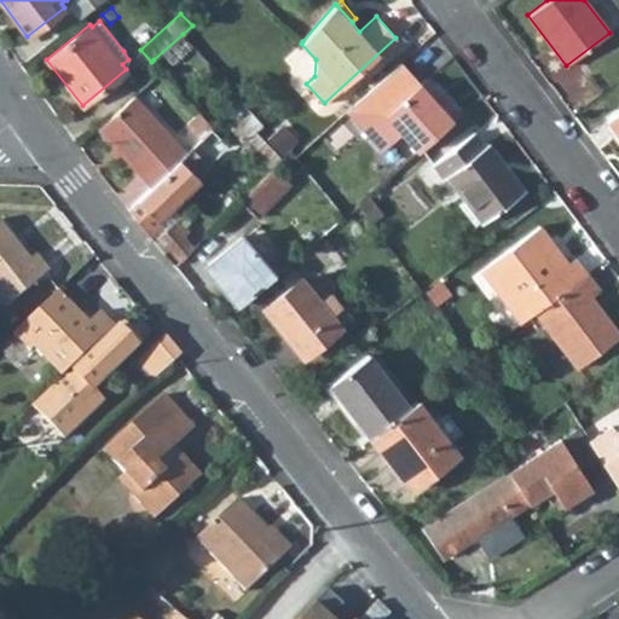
[(431,96),(418,82),(400,62),(345,111),(380,150),(400,133),(417,151),(460,115),(446,100),(440,105),(431,96)]
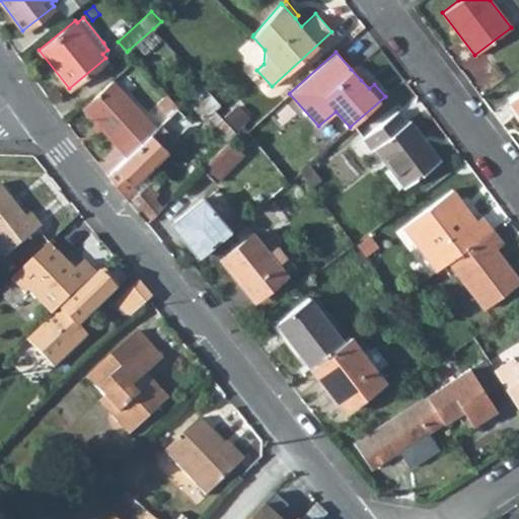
[(369,88),(374,84),(367,75),(361,80),(369,88)]
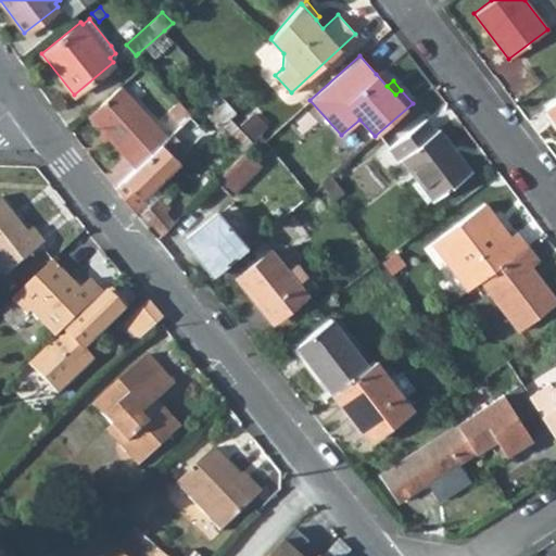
[(135,167),(167,136),(121,85),(87,115),(101,130),(108,138),(135,167)]
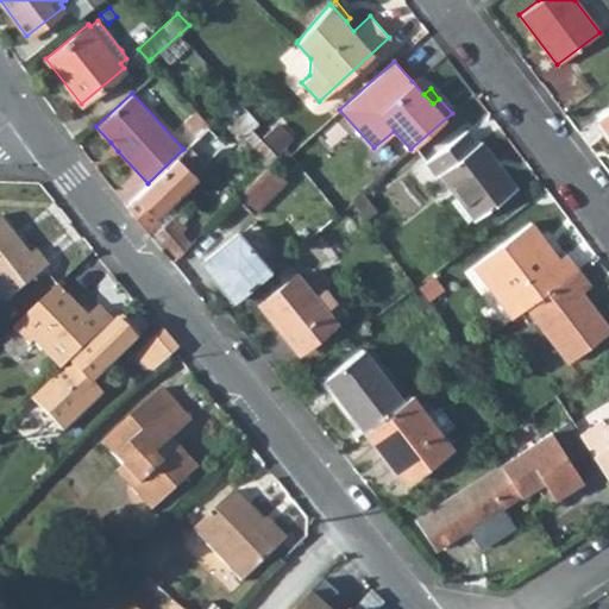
[(257,121),(243,105),(237,96),(223,110),(233,121),(227,127),(240,140),(240,139),(255,155),(248,161),(258,173),(268,163),(276,155),(251,129),(257,121)]
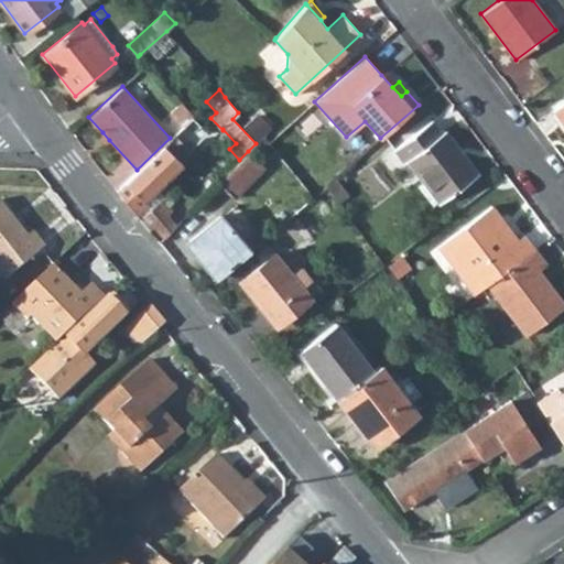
[(563,98),(552,107),(563,123),(563,98)]
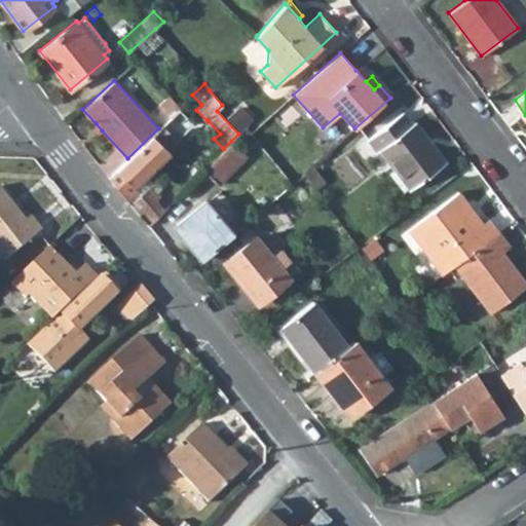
[(180,108),(168,95),(158,104),(170,117),(179,109),(180,108)]
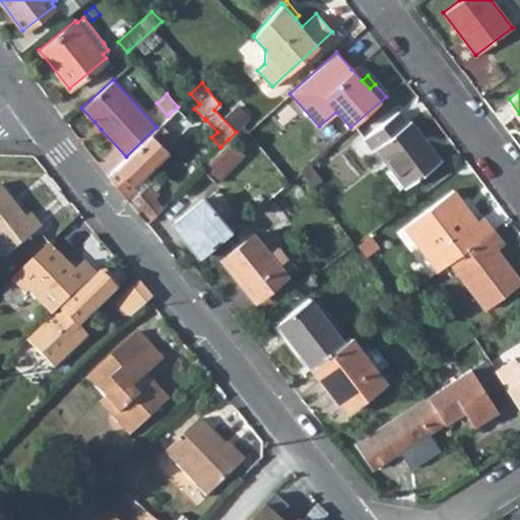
[(177,108),(168,116),(156,127),(126,156),(107,175),(146,223),(167,202),(153,189),(157,186),(152,180),(151,181),(142,172),(167,149),(165,147),(190,122),(177,108)]
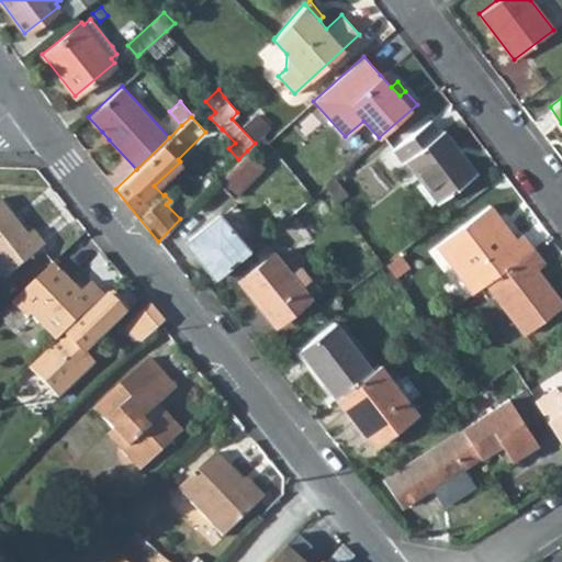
[(440,132),(429,119),(392,147),(402,160),(405,157),(438,202),(475,173),(444,130),(440,132)]
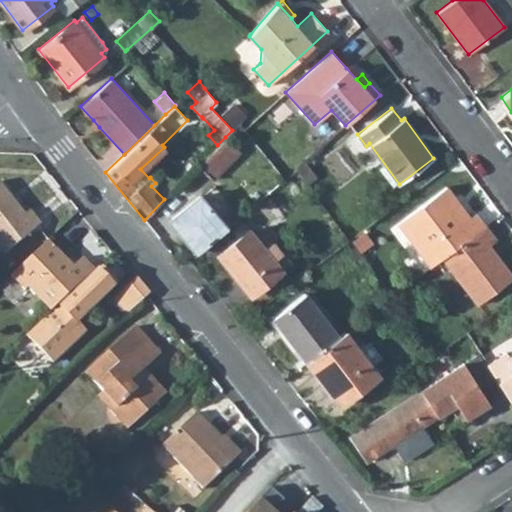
[(99,127),(93,120),(89,123),(95,130),(99,127)]
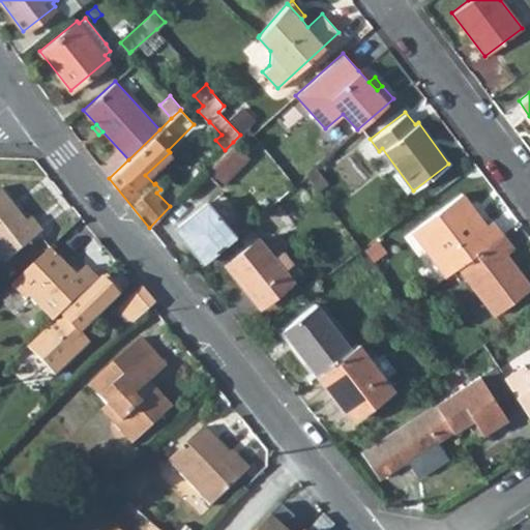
[(247,155),(233,142),(225,150),(206,170),(219,184),(247,155)]
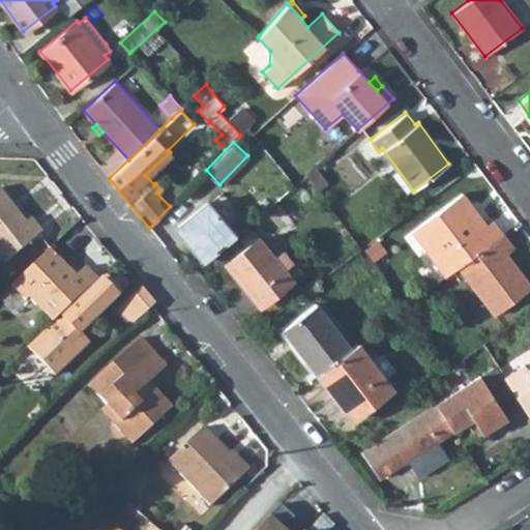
[(25,221),(0,189),(0,256),(4,262),(41,231),(30,216),(25,221)]
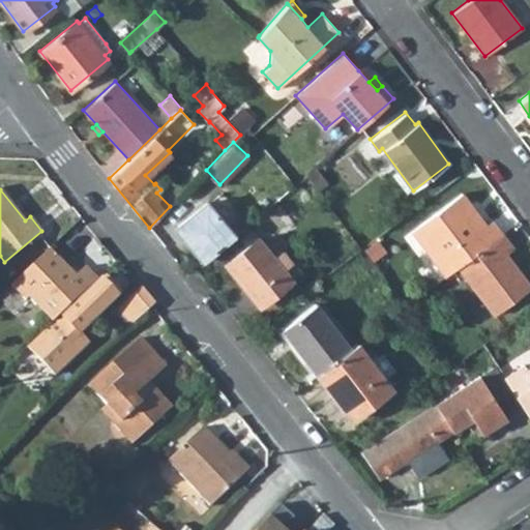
[(446,275),(458,267),(502,233),(492,219),(486,225),(462,193),(412,229),(446,275)]
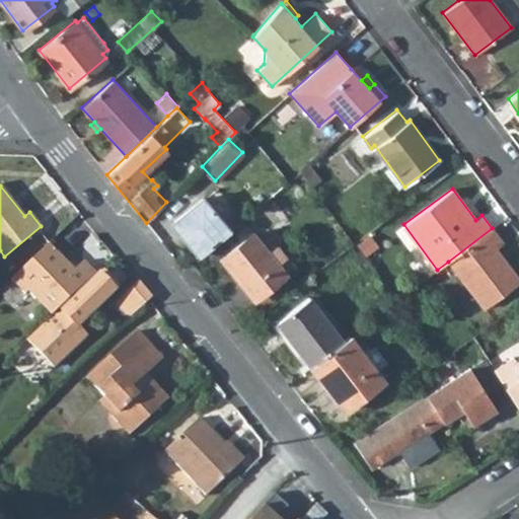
[(223,222),(203,197),(171,222),(199,254),(230,230),(248,215),(240,205),(225,217),(226,219),(223,222)]
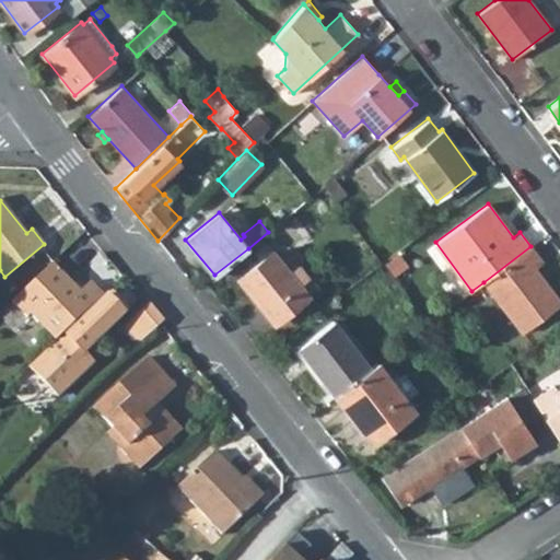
[(260,259),(272,249),(266,242),(254,251),(260,259)]
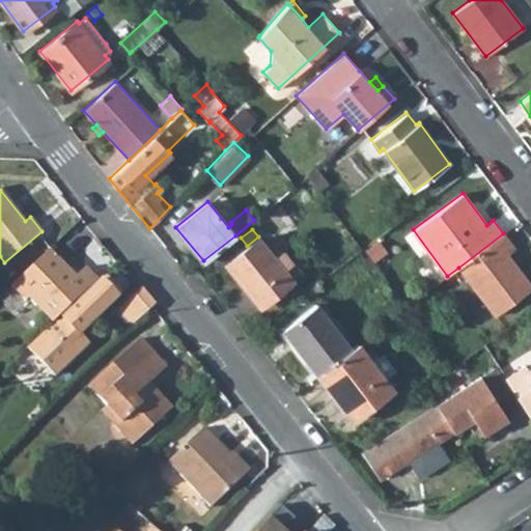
[(503,233),(458,268),(495,314),(530,287),(530,285),(510,258),(507,260),(503,256),(506,253),(513,248),(503,233)]
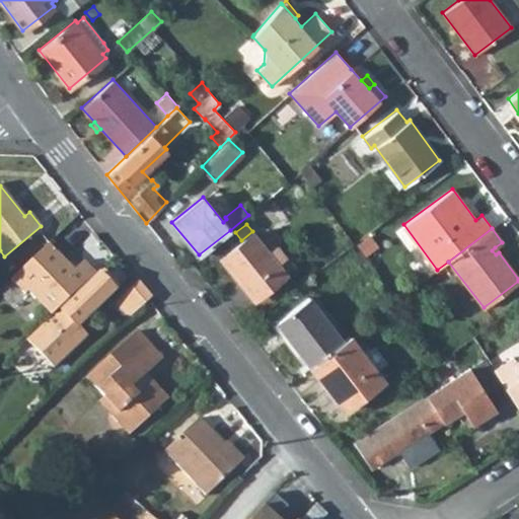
[(260,240),(252,231),(241,240),(219,257),(252,299),(286,273),(268,250),(260,240)]
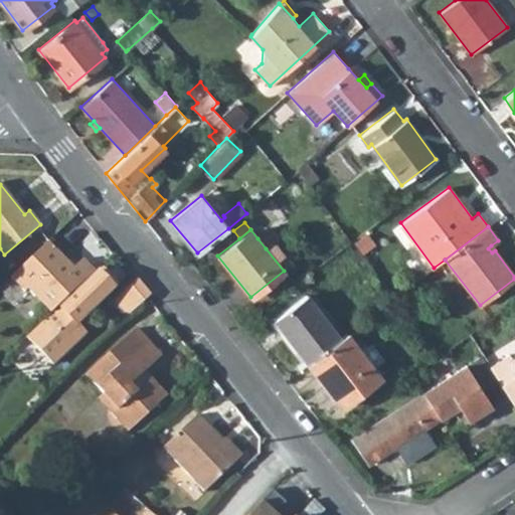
[(355,241),(362,251),(373,243),(366,233),(355,241)]
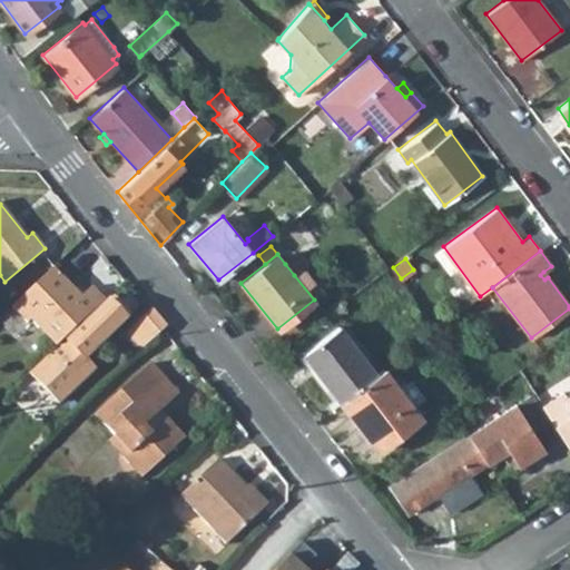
[(294,275),(305,266),(300,259),(292,259),(285,264),(294,275)]
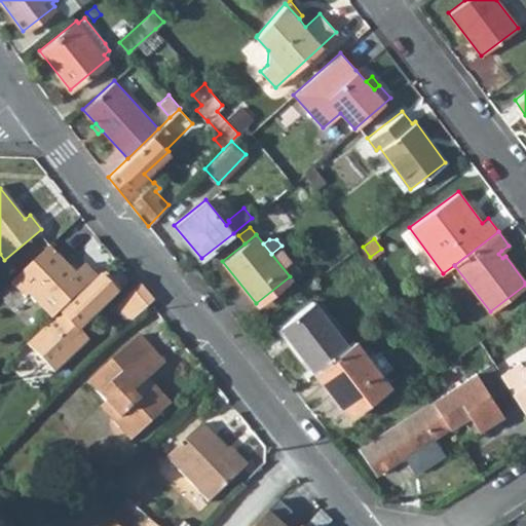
[(74,273),(48,247),(10,283),(25,298),(28,295),(51,320),(96,275),(83,264),(74,273)]
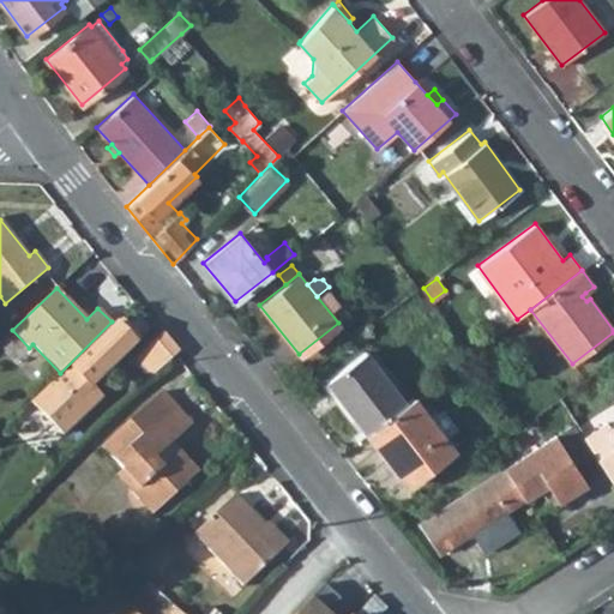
[(138,339),(121,320),(60,373),(30,401),(61,434),(101,397),(90,385),(138,339)]
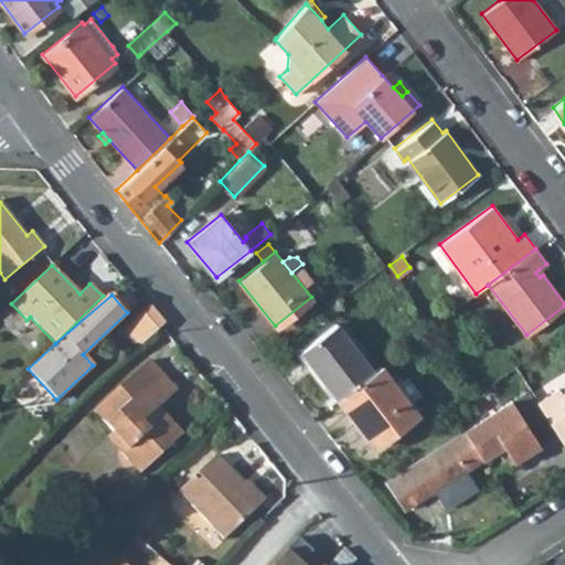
[(166,323),(150,305),(121,331),(138,348),(162,326),(166,323)]
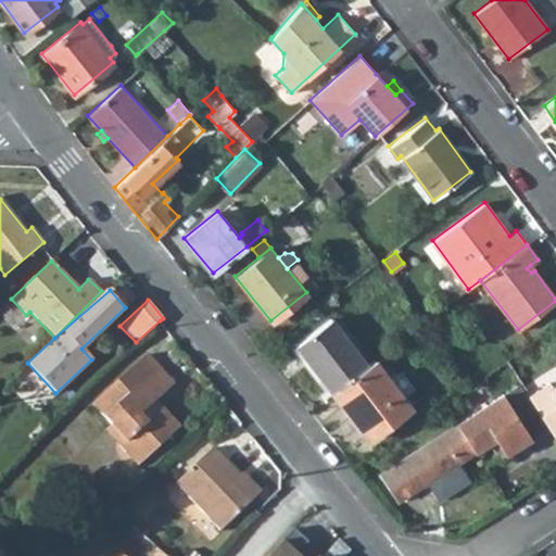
[(367,365),(330,317),(295,343),(331,391),(367,365)]
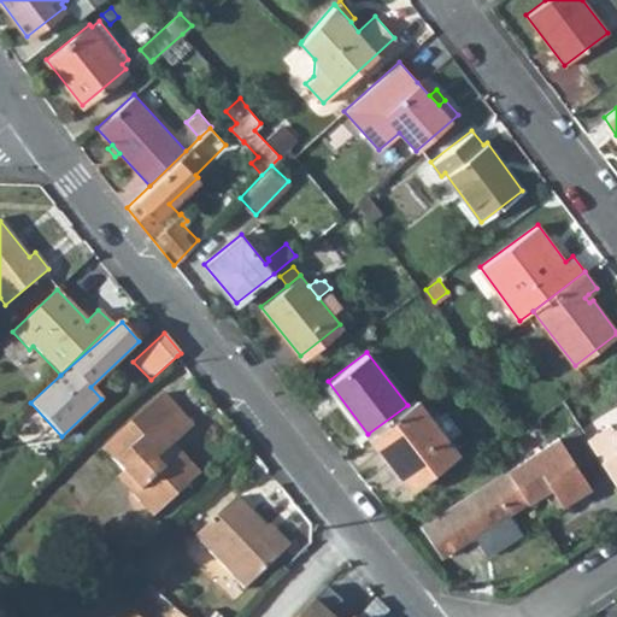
[(469,386),(481,376),(469,362),(457,370),(469,386)]
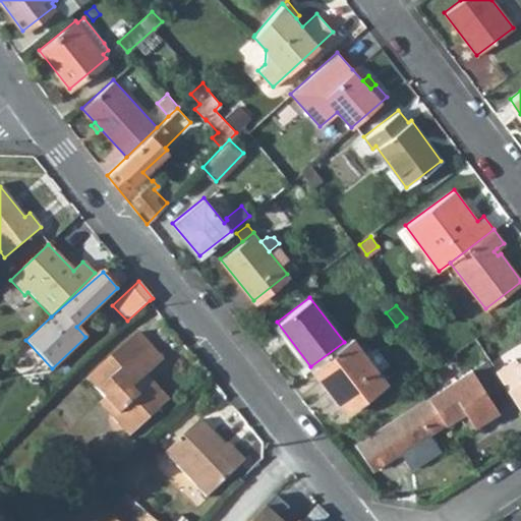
[(163,359),(137,331),(88,378),(105,397),(117,410),(112,415),(130,436),(169,400),(147,374),(163,359)]
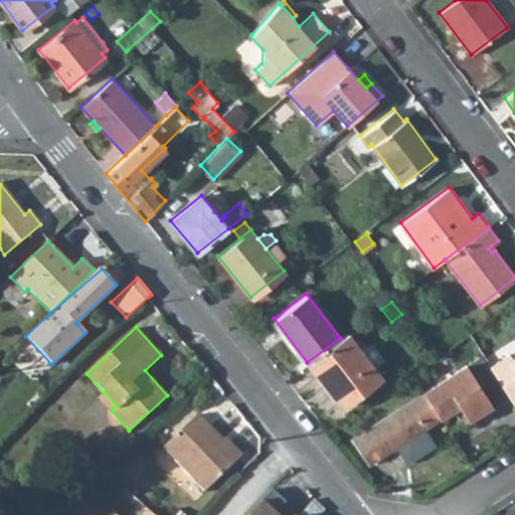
[(340,338),(307,362),(340,406),(380,377),(347,333),(340,338)]
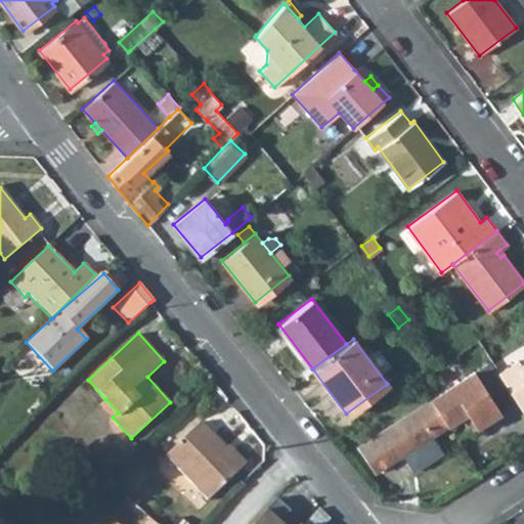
[(518,359),(497,372),(523,412),(523,361),(520,363),(518,359)]
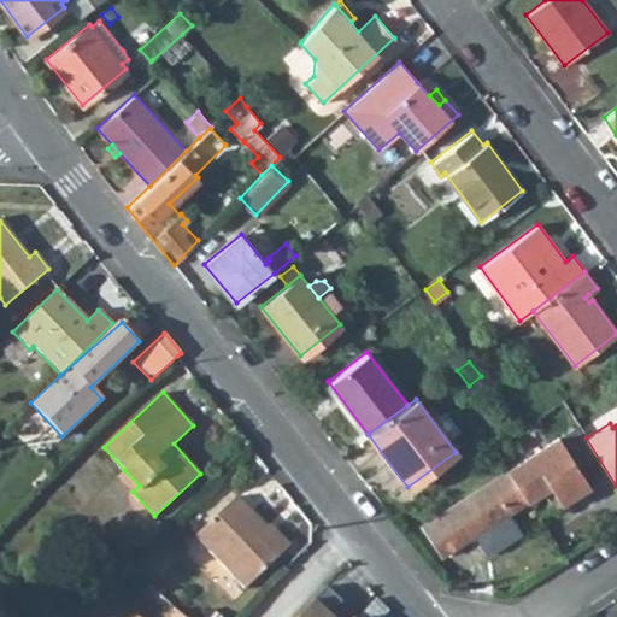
[(558,436),(507,469),(527,499),(542,489),(554,507),(589,486),(579,466),(594,457),(575,425),(558,436)]
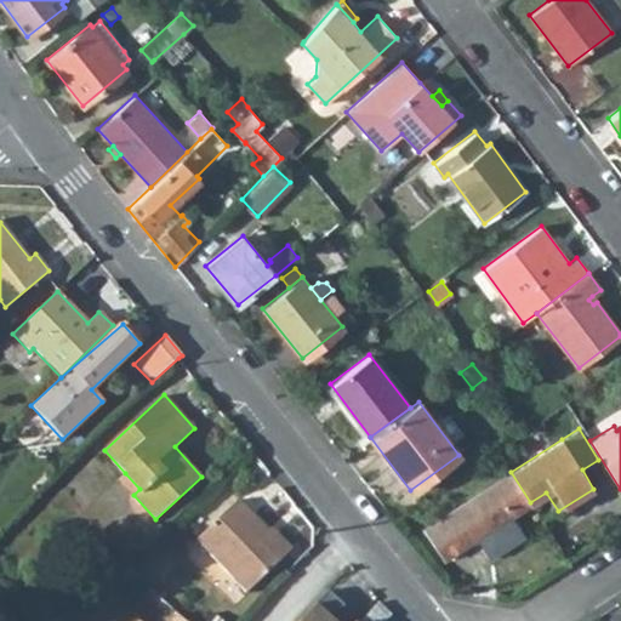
[(465,476),(473,489),(485,482),(477,468),(465,476)]
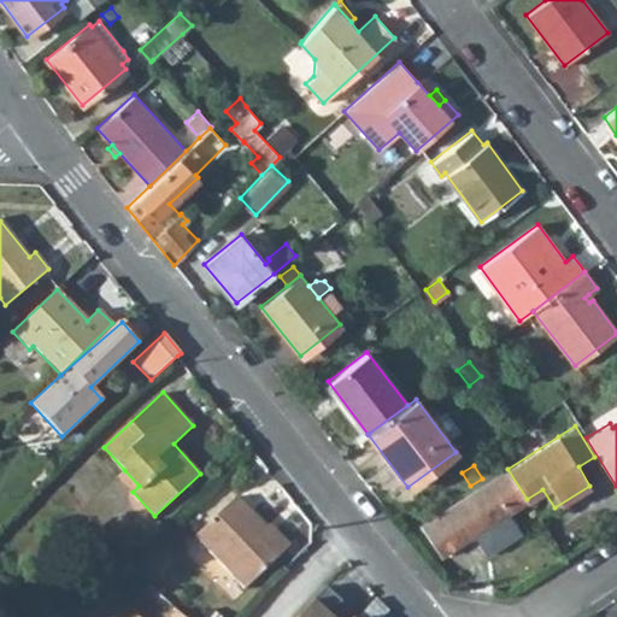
[(507,469),(421,524),(440,556),(527,499),(507,469)]
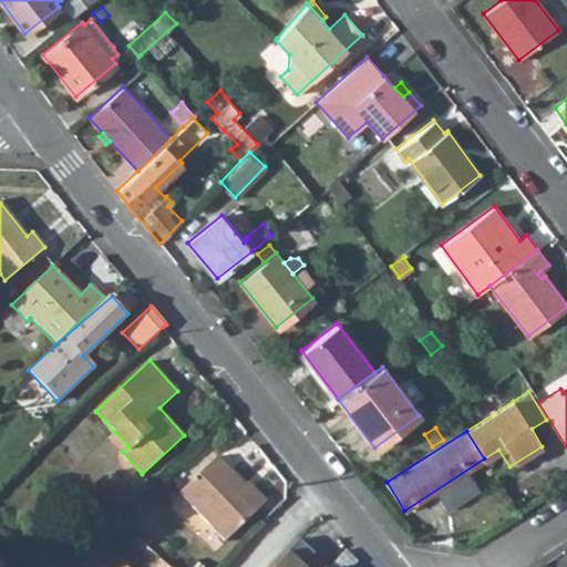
[(127,446),(114,432),(109,437),(122,452),(127,446)]
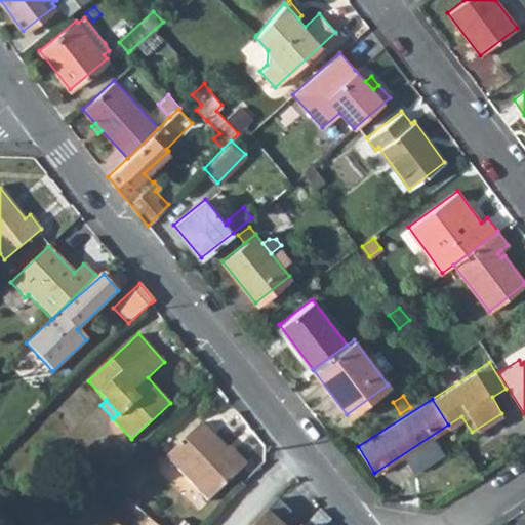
[(226,448),(201,421),(165,454),(208,499),(243,467),(226,448)]
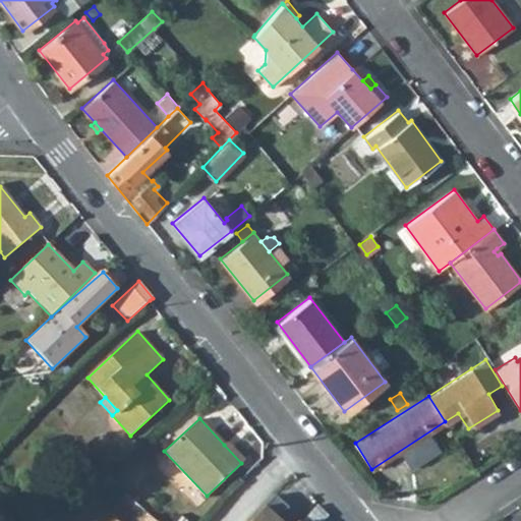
[(244,460),(227,442),(224,445),(241,463),(244,460)]
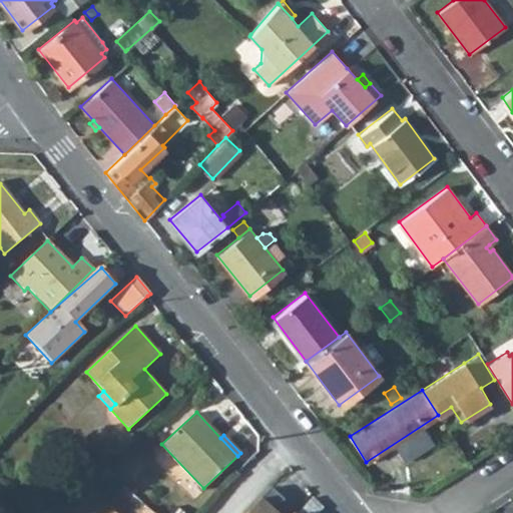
[(318,512),(323,508),(313,497),(297,512),(318,512)]
